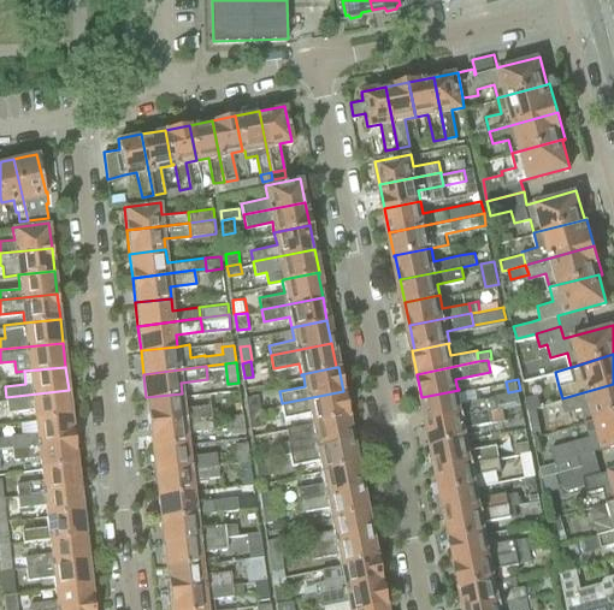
[(582,407),(585,421),(613,414),(613,384),(562,398),(566,412),(582,407)]
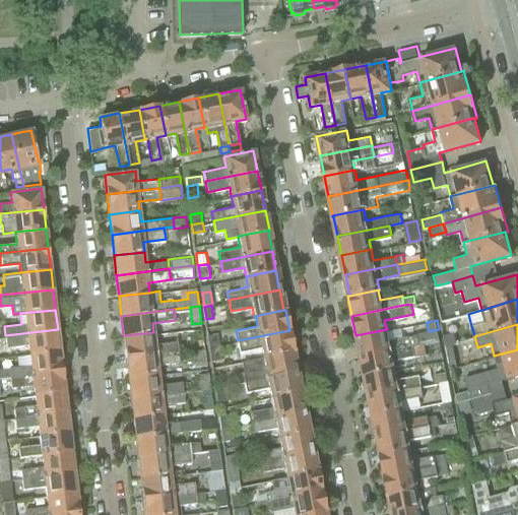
[(387,329),(389,339),(404,336),(401,327),(387,329)]
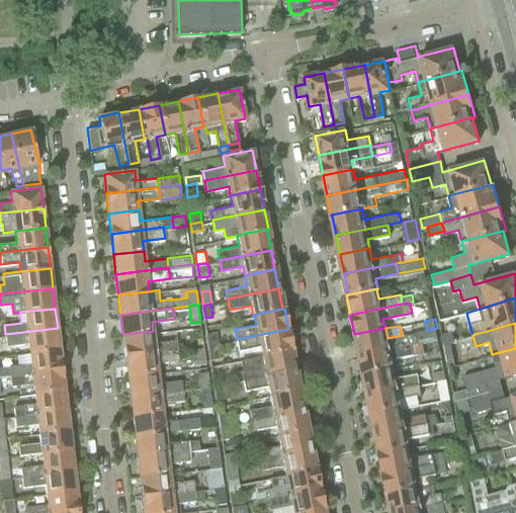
[(28,342),(29,352),(60,348),(58,328),(5,334),(6,345),(28,342)]
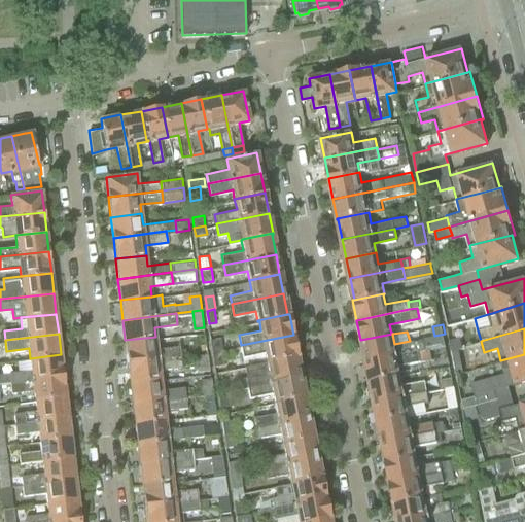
[(362,341),(366,360),(419,350),(417,340),(410,341),(394,344),(392,334),(360,340),(361,341),(362,341)]
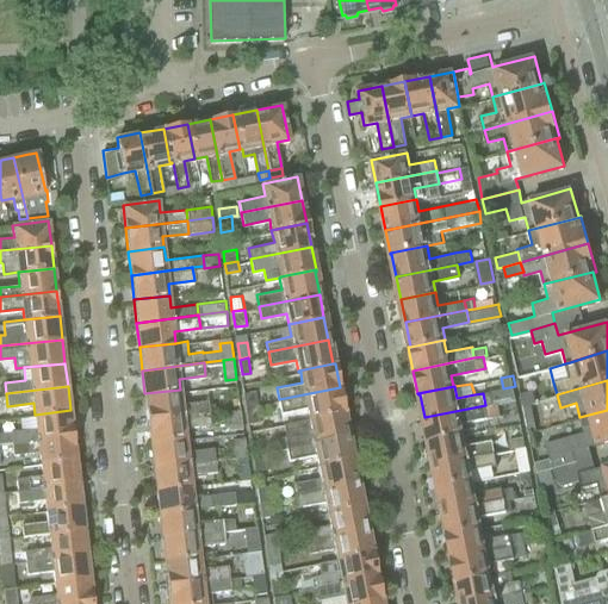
[(503,388),(483,393),(485,405),(498,402),(517,398),(515,386),(503,388)]
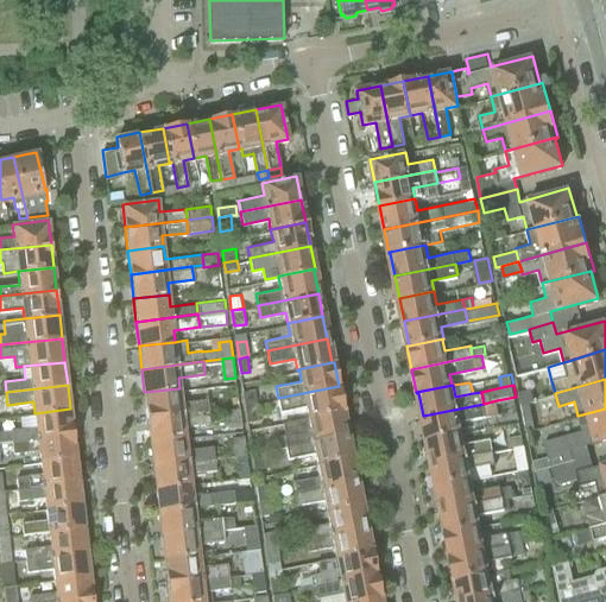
[(305,405),(308,416),(343,409),(339,386),(278,398),(281,410),(305,405)]
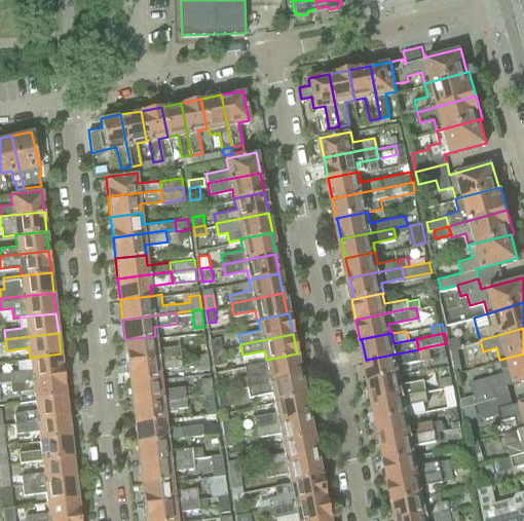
[(124,339),(127,361),(181,354),(180,347),(180,344),(157,346),(155,336),(124,339)]
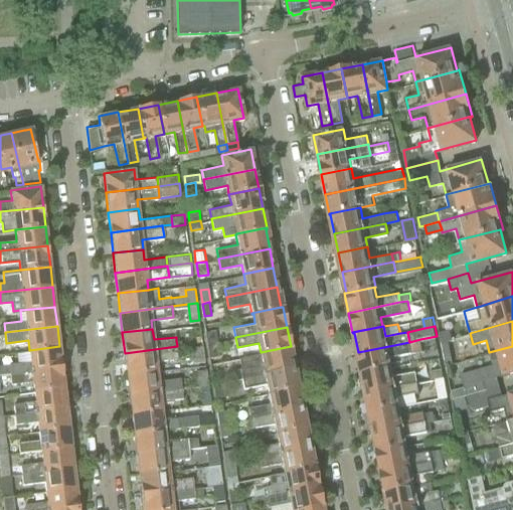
[(205,331),(207,342),(217,340),(216,329),(205,331)]
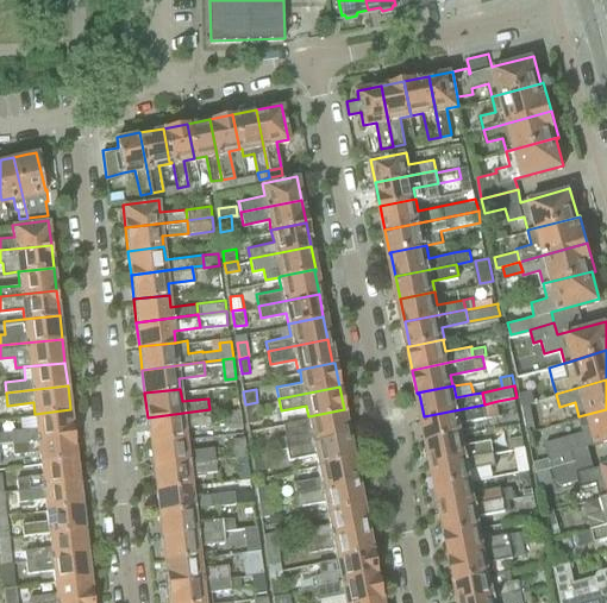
[(533,390),(521,393),(524,402),(532,401),(536,400),(533,390)]
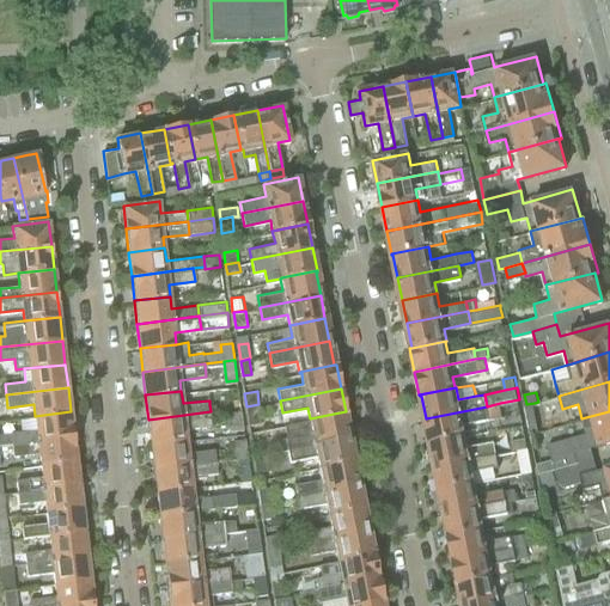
[(500,403),(487,406),(489,417),(502,415),(500,403)]
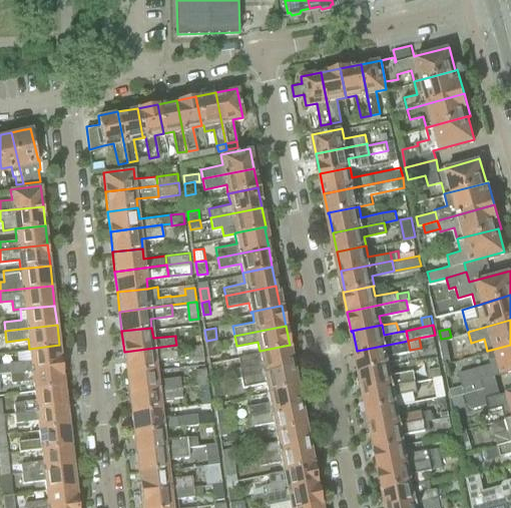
[(448,338),(441,339),(445,360),(452,359),(448,338)]
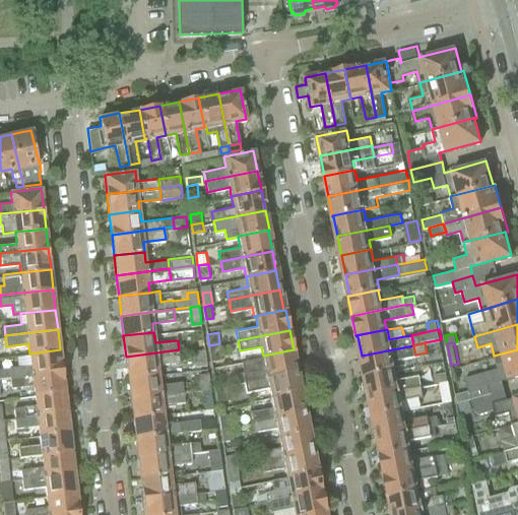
[(219,343),(209,345),(212,361),(222,359),(219,343)]
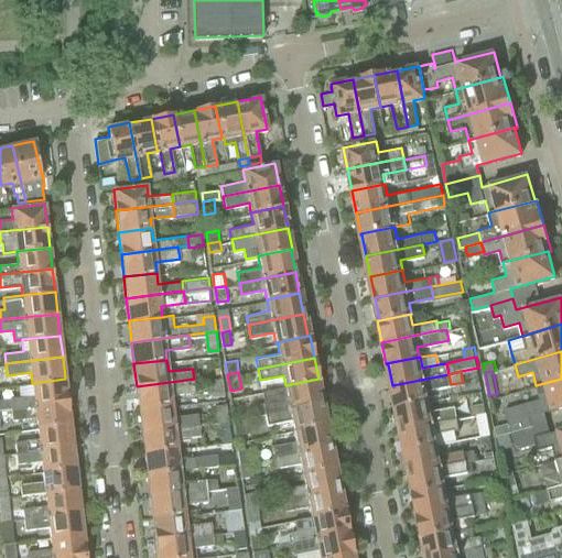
[(392,385),(397,406),(429,401),(427,390),(451,384),(449,374),(392,385)]
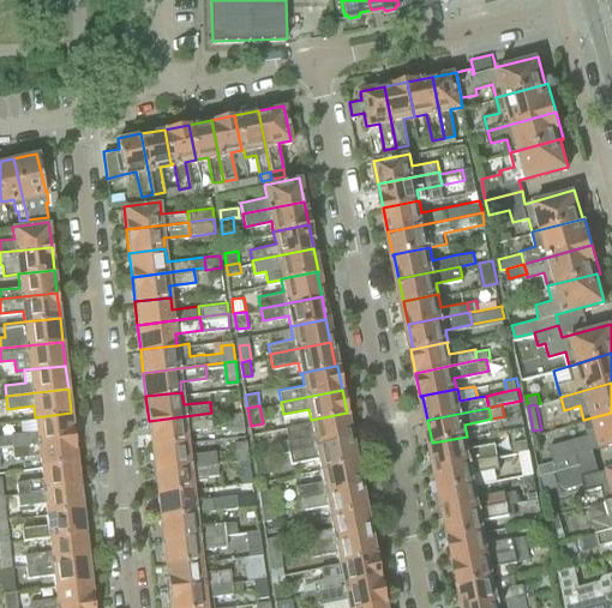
[(243,410),(229,413),(232,431),(244,429),(245,429),(243,410)]
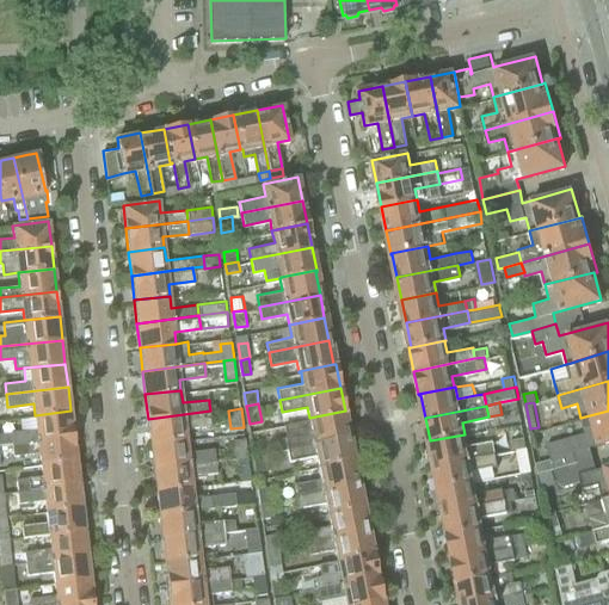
[(11,431),(12,442),(73,434),(71,411),(35,415),(36,427),(11,431)]
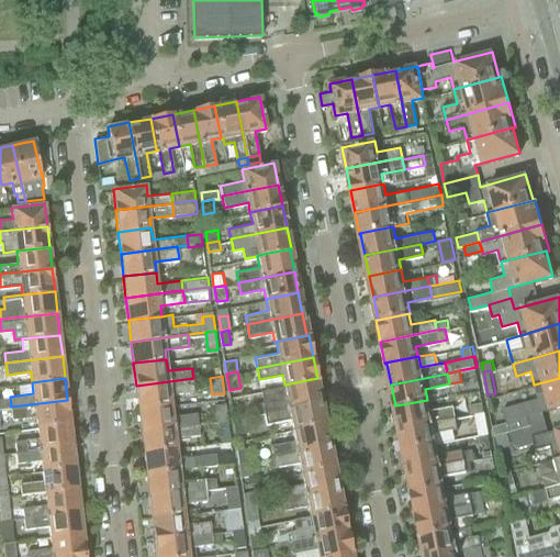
[(136,386),(138,407),(171,402),(170,392),(194,389),(193,378),(136,386)]
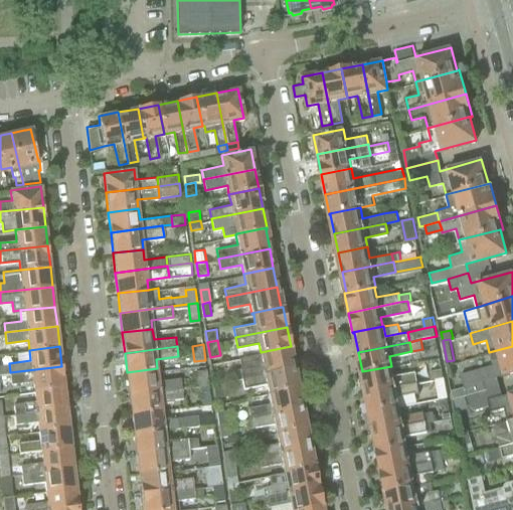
[(243,366),(240,367),(241,376),(293,366),(289,348),(291,348),(291,346),(261,352),(241,356),(243,366)]
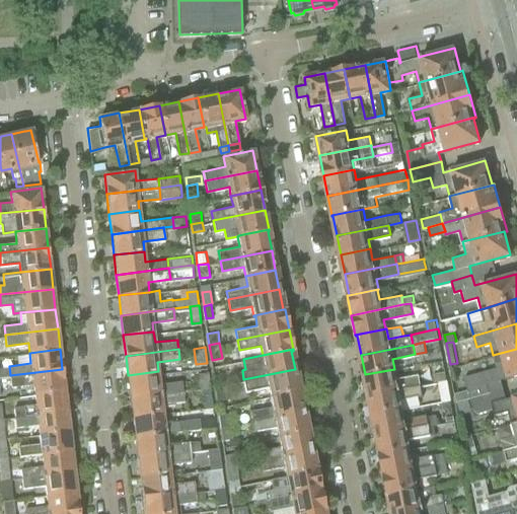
[(467,375),(465,376),(469,389),(471,397),(472,396),(482,394),(503,388),(500,378),(516,374),(516,349),(493,355),(497,367),(483,371),(467,375)]
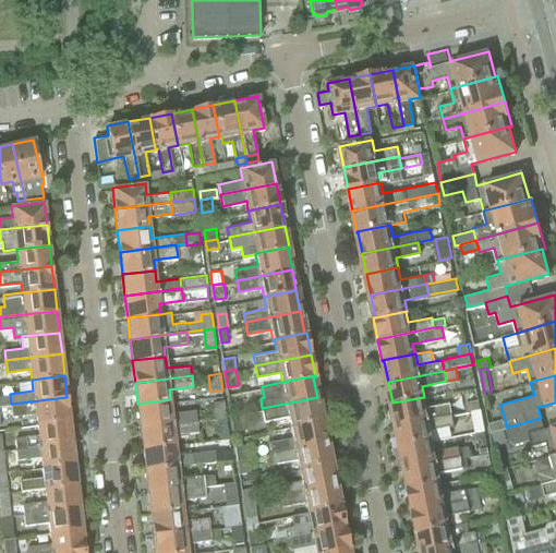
[(36,413),(37,422),(70,419),(67,397),(11,404),(12,416),(36,413)]
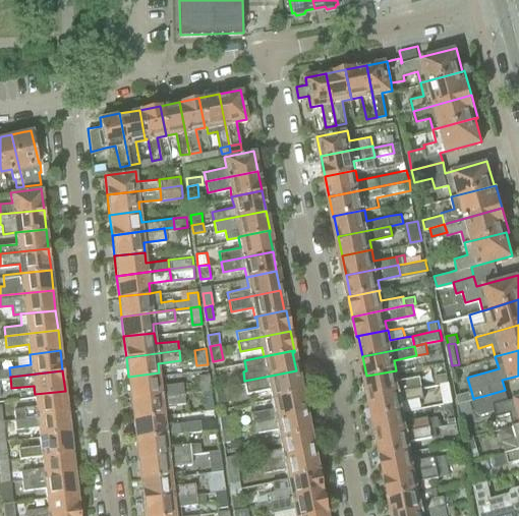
[(269,388),(271,397),(300,391),(296,370),(244,381),(247,392),(269,388)]
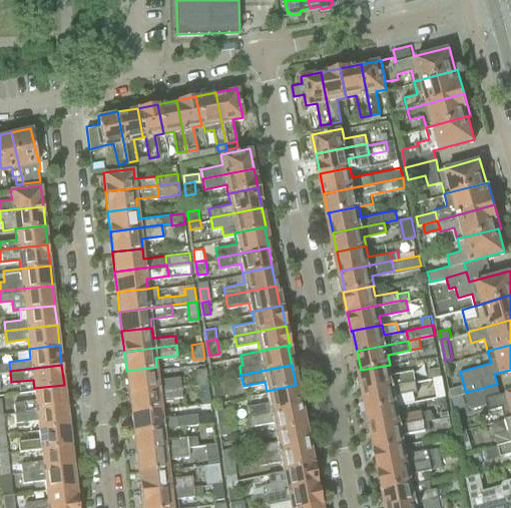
[(361,370),(365,390),(416,380),(414,370),(392,374),(390,365),(361,370)]
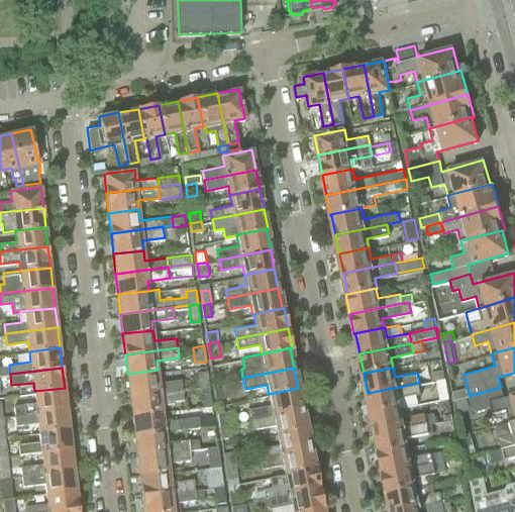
[(206,370),(199,371),(201,386),(210,385),(207,369),(206,370)]
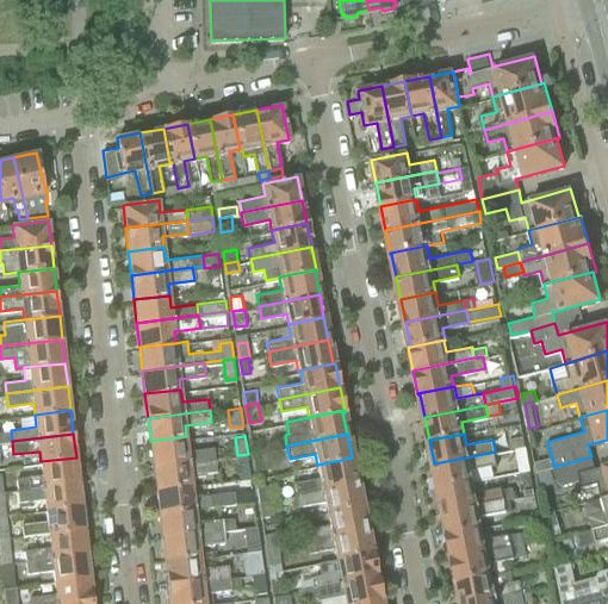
[(150,441),(153,465),(216,458),(213,446),(187,449),(186,436),(150,441)]
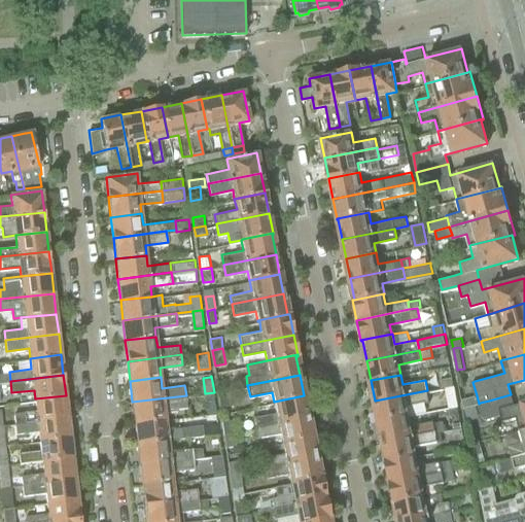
[(452,377),(441,379),(443,387),(446,386),(455,385),(453,377),(452,377)]
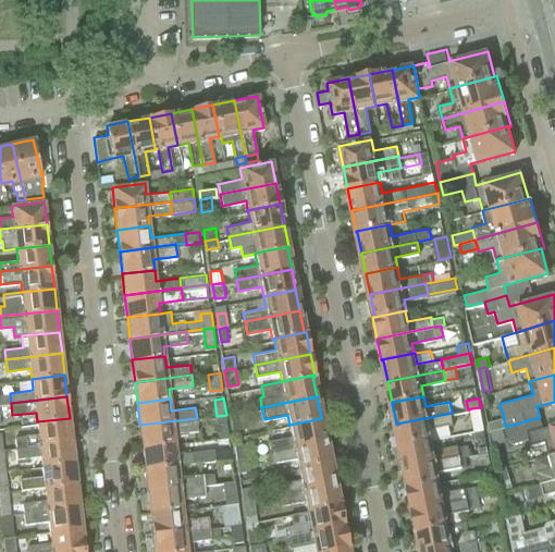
[(481,407),(471,408),(476,430),(484,428),(481,407)]
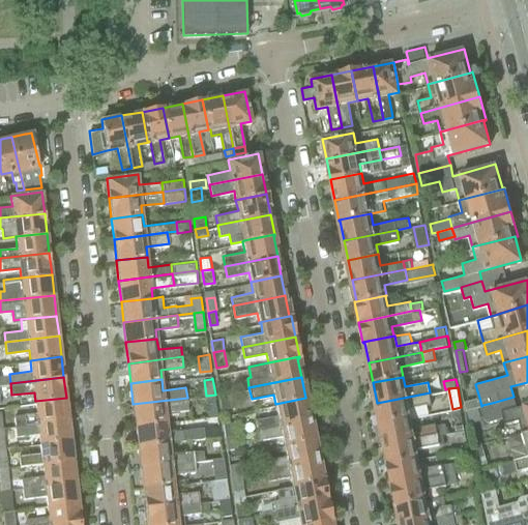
[(218,395),(222,408),(233,407),(230,392),(218,395)]
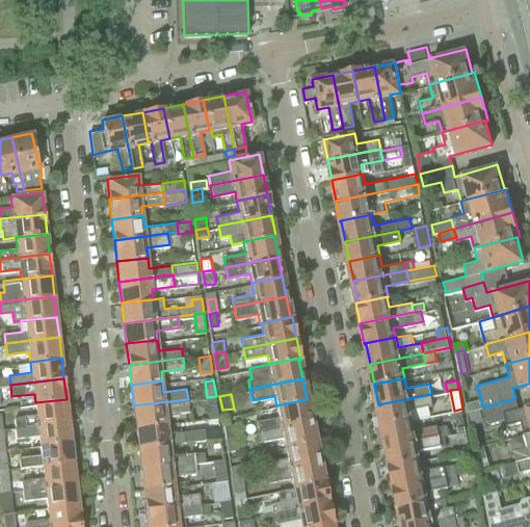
[(378,404),(381,424),(413,418),(411,409),(433,404),(431,394),(378,404)]
